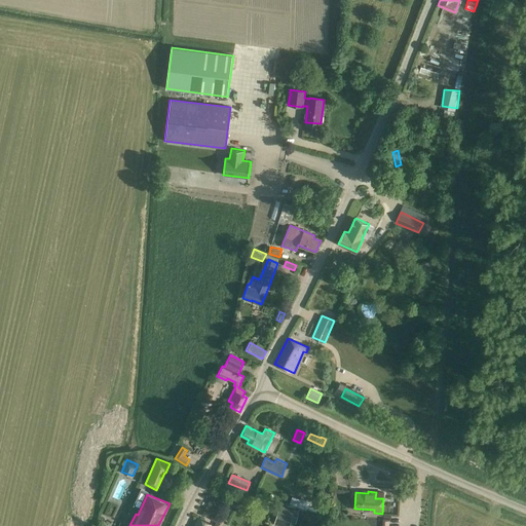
[(309,512),(317,514),(318,511),(308,506),(310,501),(301,498),(301,499),(293,496),(290,504),(307,511),(309,512)]
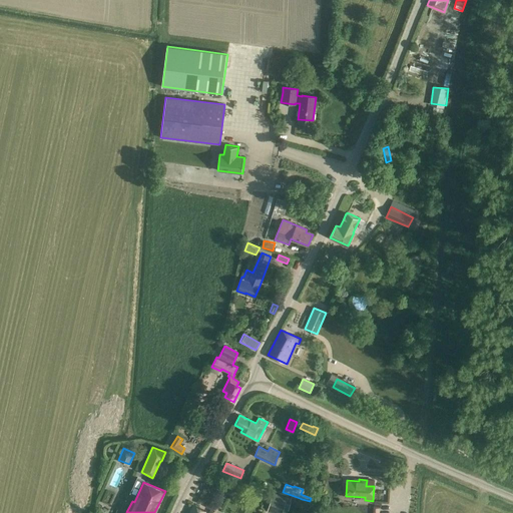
[(272,512),(282,512),(287,500),(273,495),(268,512),(272,512)]
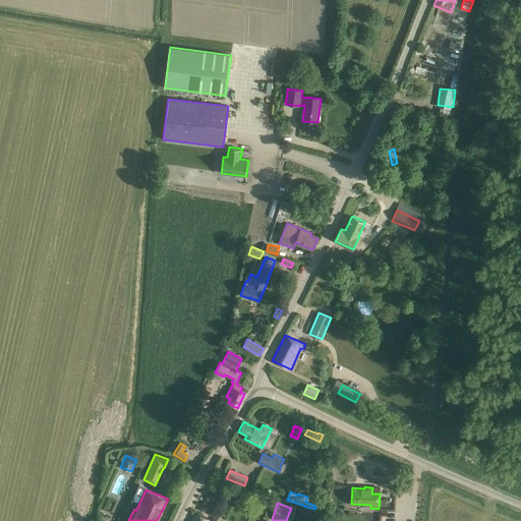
[(303,507),(300,515),(311,518),(314,510),(303,507)]
